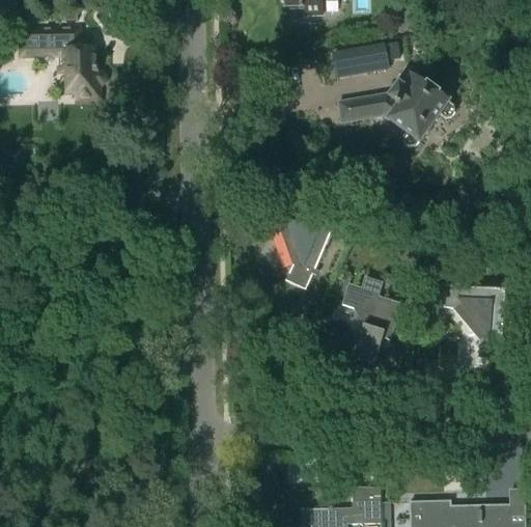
[(19,15),(16,0),(1,0),(4,18),(19,15)]
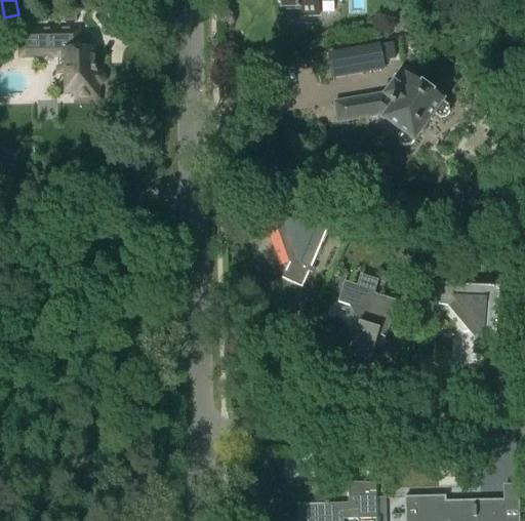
[(275,0),(276,1),(277,2),(279,3),(280,3),(281,3),(281,5),(297,4),(297,7),(300,7),(300,13),(319,12),(318,0),(275,0)]
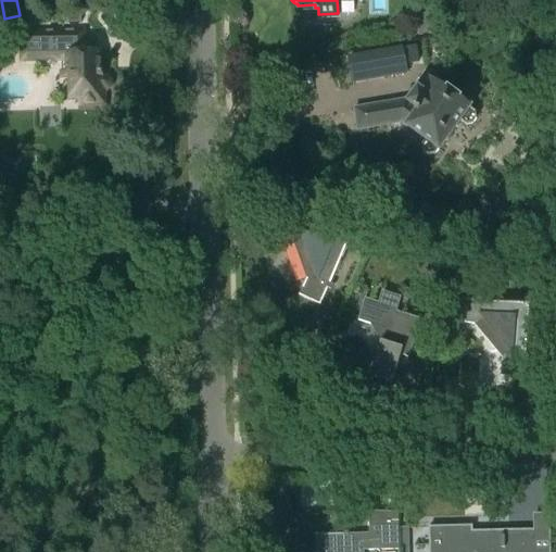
[(420,33),(450,19),(441,0),(424,0),(428,10),(413,17),(420,33)]
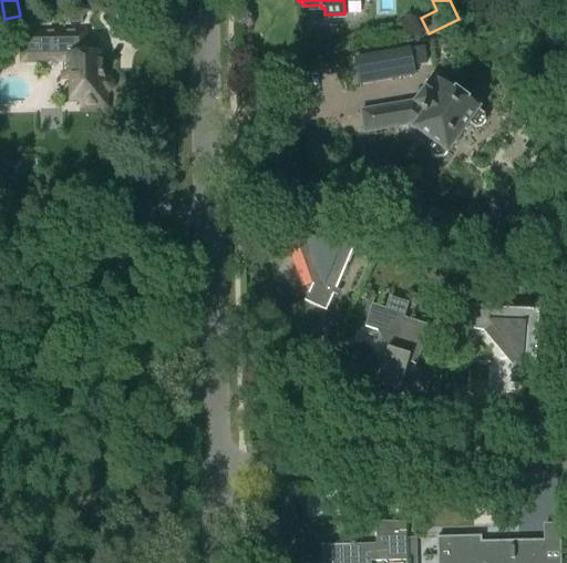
[(102,71),(101,51),(78,52),(76,30),(72,31),(72,28),(21,29),(22,52),(49,52),(49,48),(62,47),(63,75),(71,74),(72,98),(82,98),(82,103),(106,103),(105,90),(110,89),(113,84),(113,79),(110,75),(105,74),(105,71),(102,71)]
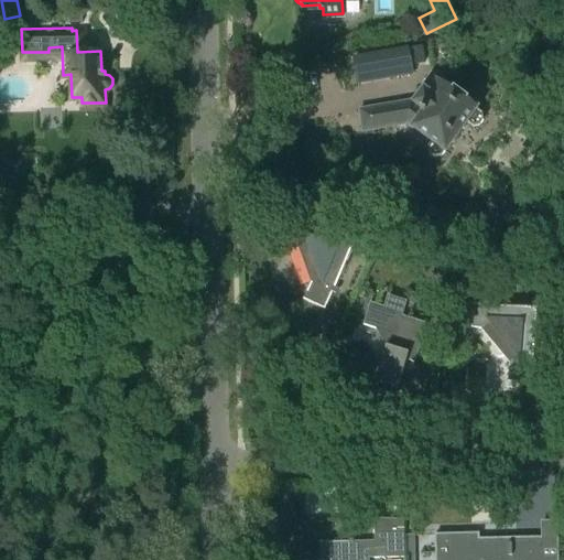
[(414,68),(410,41),(386,44),(391,73),(414,68)]
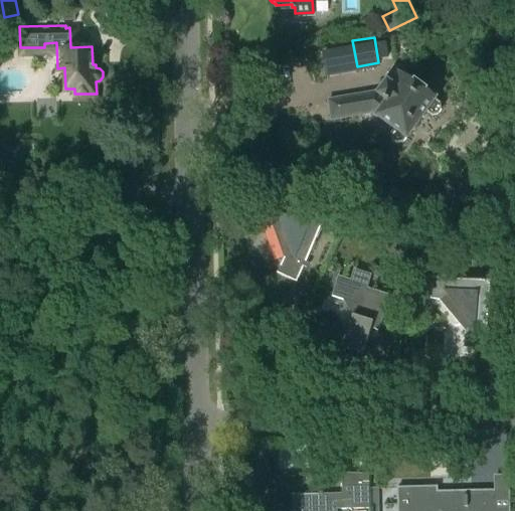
[(390,132),(390,140),(395,143),(402,141),(405,136),(406,137),(426,111),(432,114),(438,113),(441,108),(440,102),(435,99),(436,98),(393,66),(384,78),(386,80),(378,92),(376,91),(328,99),(331,118),(371,111),(393,128),(390,132)]
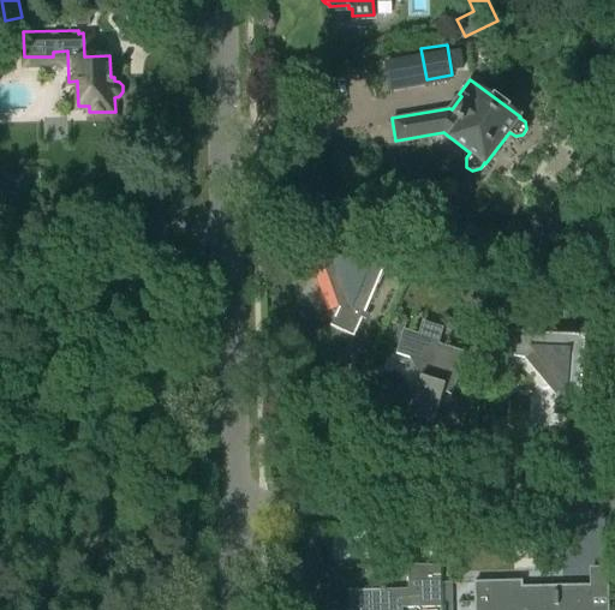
[(305,155),(305,142),(293,139),(293,155),(305,155)]
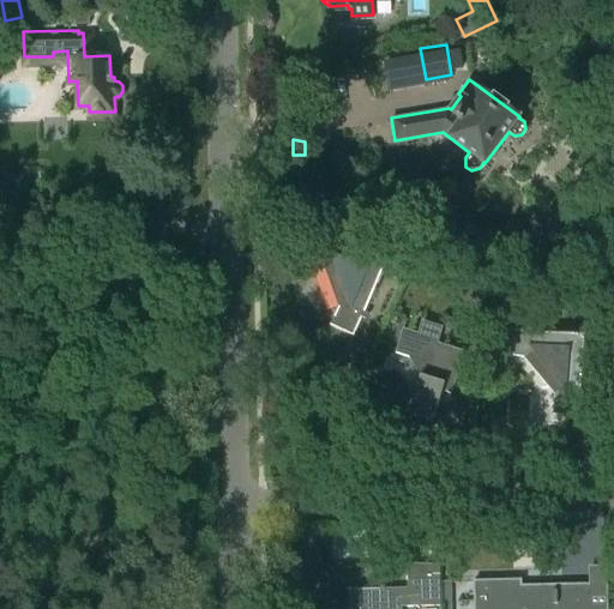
[(305,251),(323,259),(339,305),(330,323),(354,333),(386,263),(315,227),(305,251)]
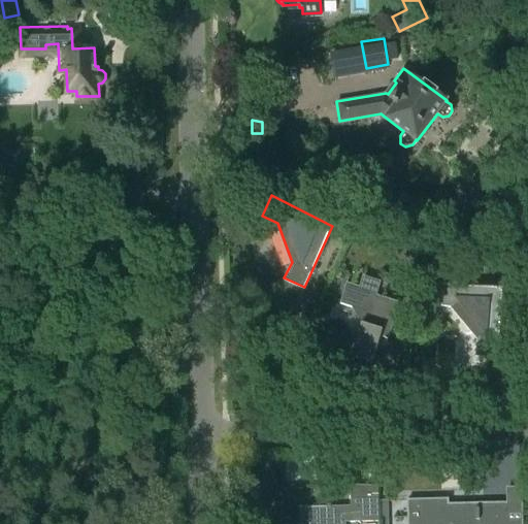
[(458,254),(460,240),(446,238),(443,252),(458,254)]
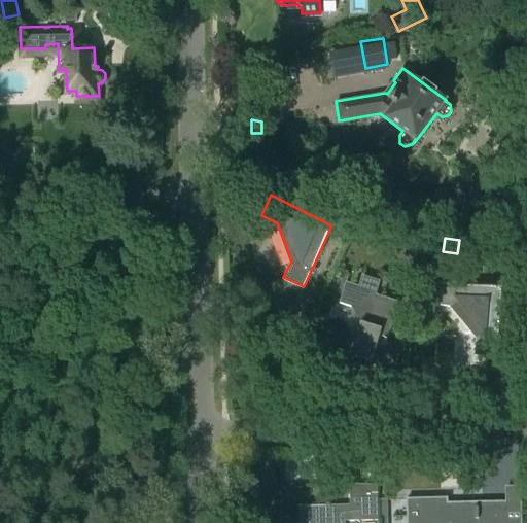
[(399,299),(377,291),(381,278),(363,273),(359,283),(346,279),(340,301),(350,304),(365,309),(360,324),(352,353),(357,355),(354,367),(367,372),(380,334),(388,336),(399,299)]
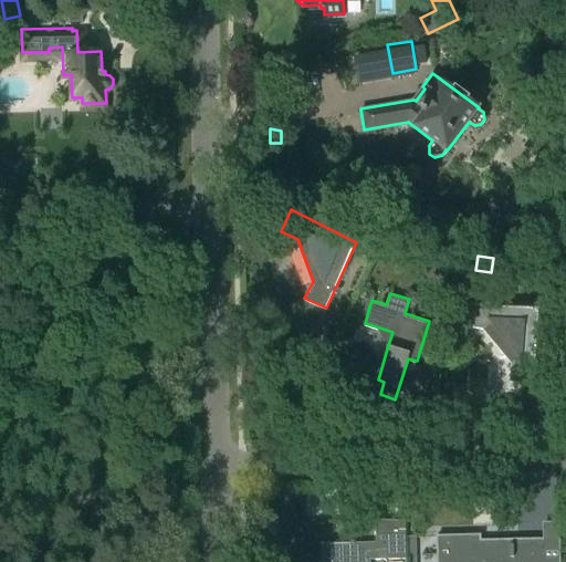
[(464,325),(483,328),(512,361),(510,380),(533,382),(540,309),(467,302),(464,325)]
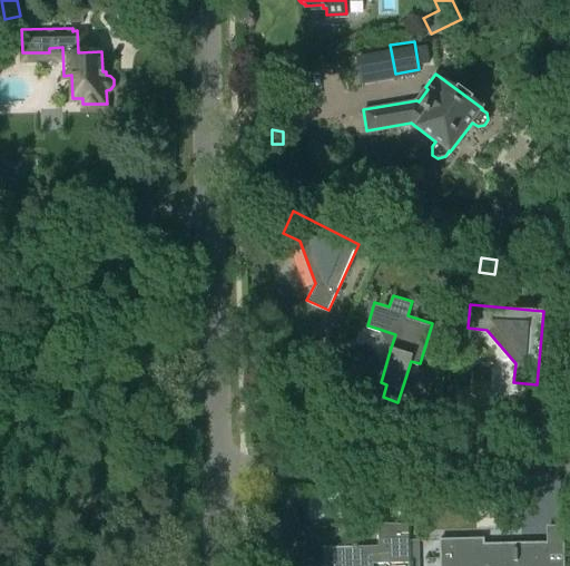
[(324,545),(324,565),(370,565),(371,560),(409,560),(408,523),(380,521),(379,544),(324,545)]
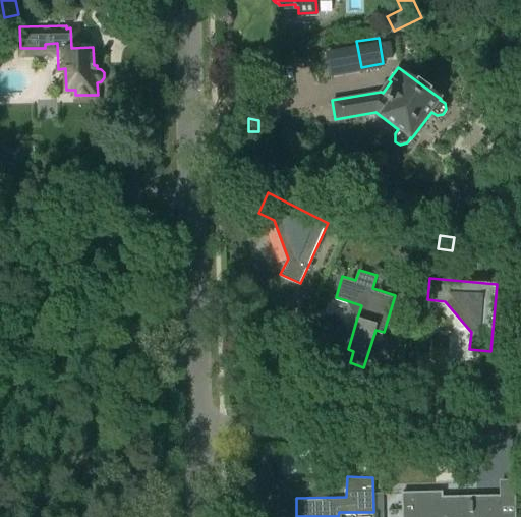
[(515,516),(515,493),(442,495),(442,490),(402,491),(402,516),(515,516)]
